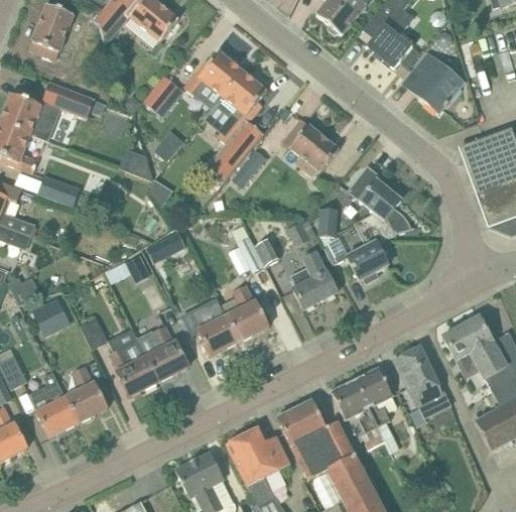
[(109,0),(104,6),(102,8),(93,19),(99,24),(105,46),(130,16),(160,40),(178,18),(155,0),(109,0)]
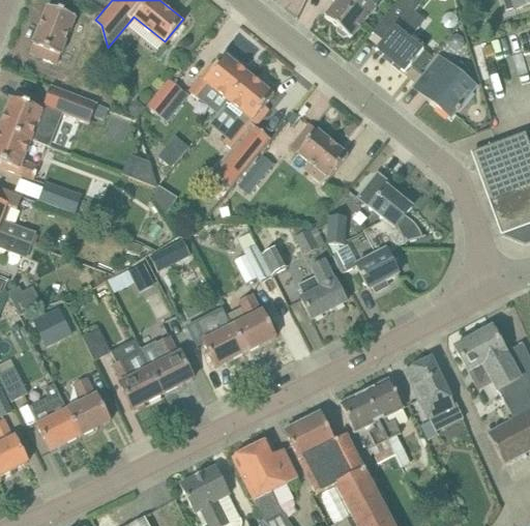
[(335,0),(324,15),(351,35),(377,5),(371,0),(335,0)]
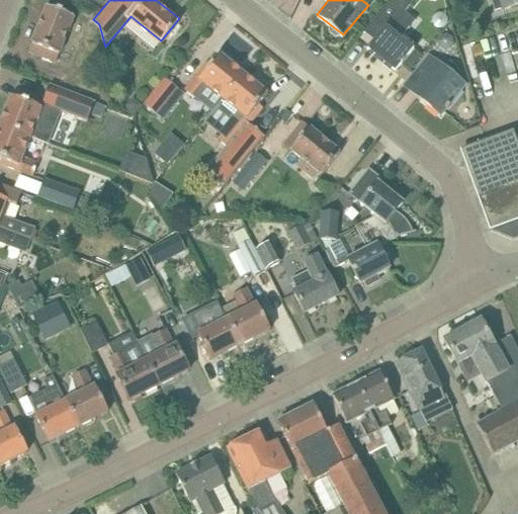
[(386,0),(367,25),(377,33),(367,46),(395,69),(414,46),(401,35),(410,23),(395,11),(401,5),(405,8),(412,0),(386,0)]
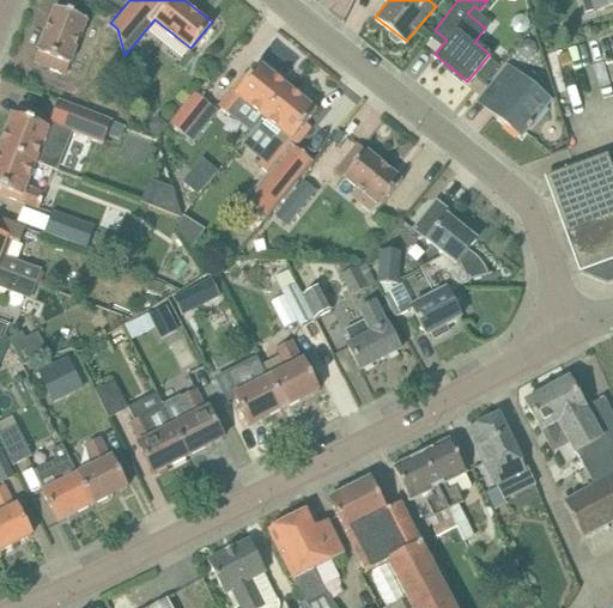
[(86,17),(78,12),(55,4),(34,58),(65,71),(86,17)]
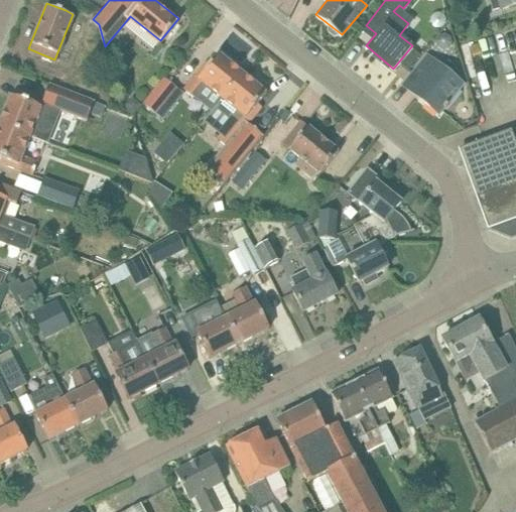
[(223,96),(243,71),(219,51),(210,62),(206,59),(184,87),(195,95),(206,82),(223,96)]
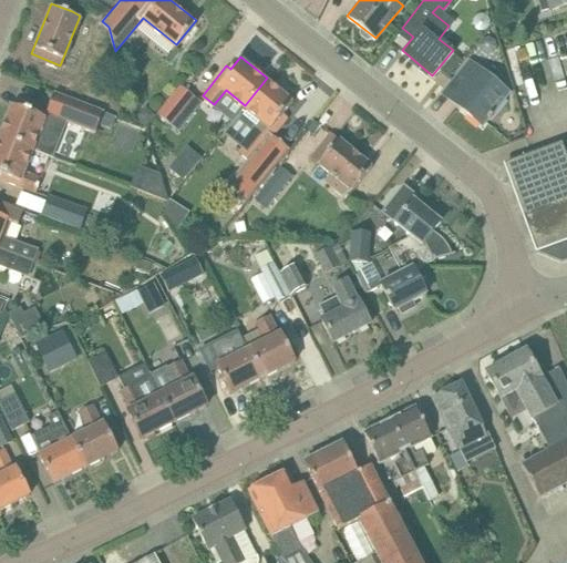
[(493,113),(491,112),(507,91),(468,59),(446,86),(464,101),(461,104),(482,122),(487,115),(490,116),(493,113)]
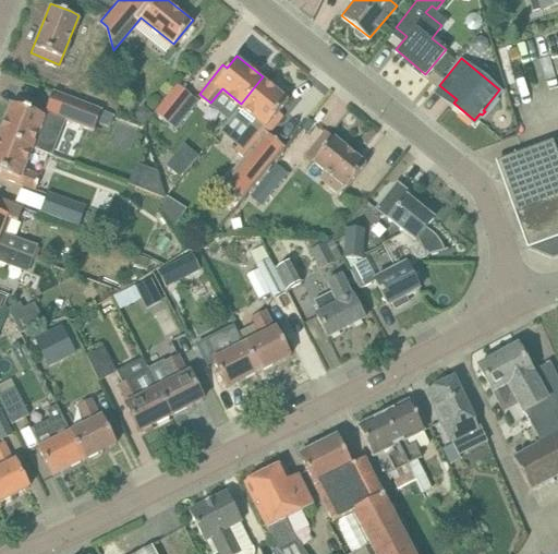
[(288,98),(263,76),(241,104),(258,118),(235,146),(247,156),(282,113),(278,109),(288,98)]
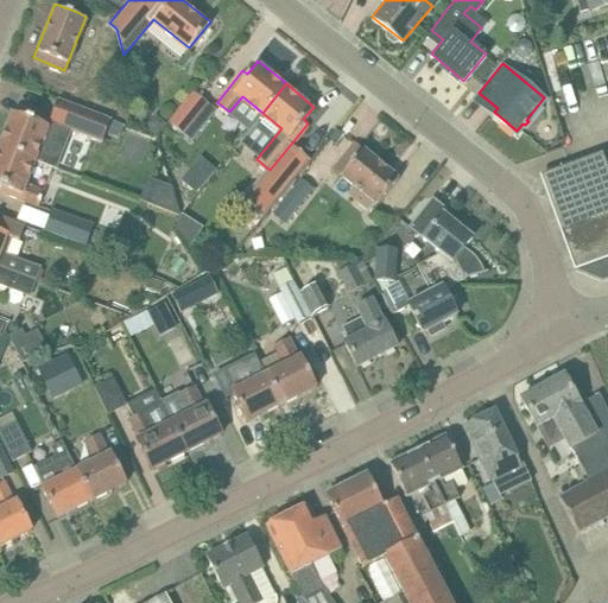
[(190,91),(169,120),(191,138),(210,114),(204,109),(202,108),(208,100),(192,88),(190,91)]
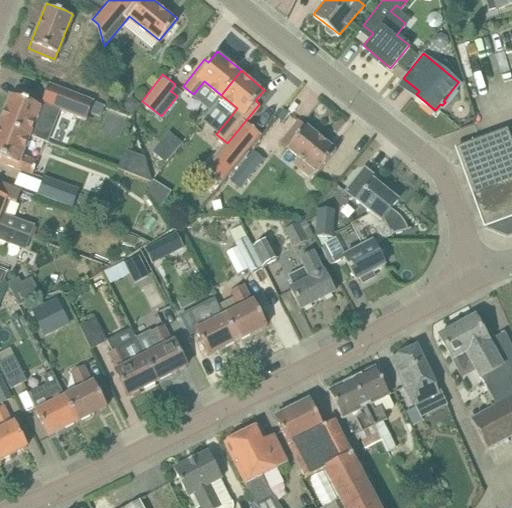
[(0,120),(29,133),(48,140),(60,107),(86,117),(94,97),(50,80),(42,100),(26,93),(24,98),(11,92),(0,119),(0,120)]
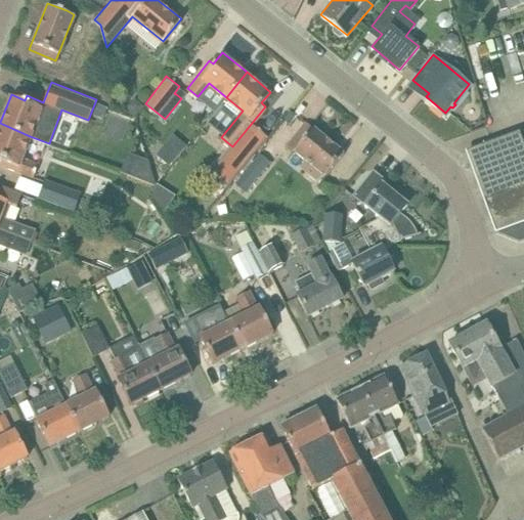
[(290,109),(282,117),(289,122),(296,114),(290,109)]
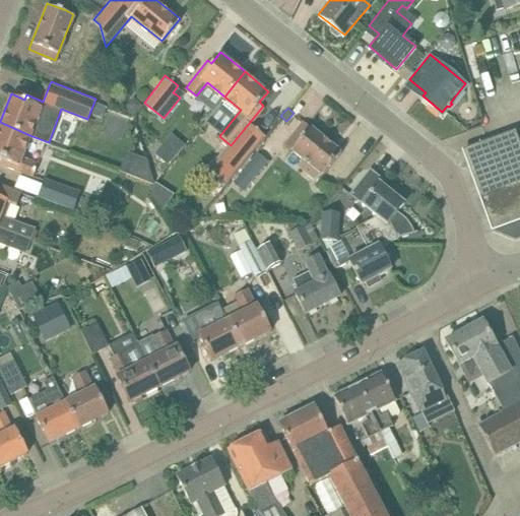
[(284,141),(323,173),(341,150),(303,119),(284,141)]
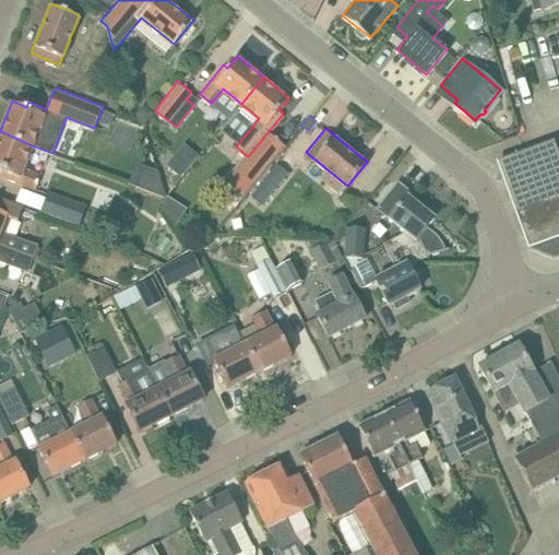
[(32,145),(0,131),(0,167),(2,168),(0,173),(35,187),(39,174),(23,167),(32,145)]
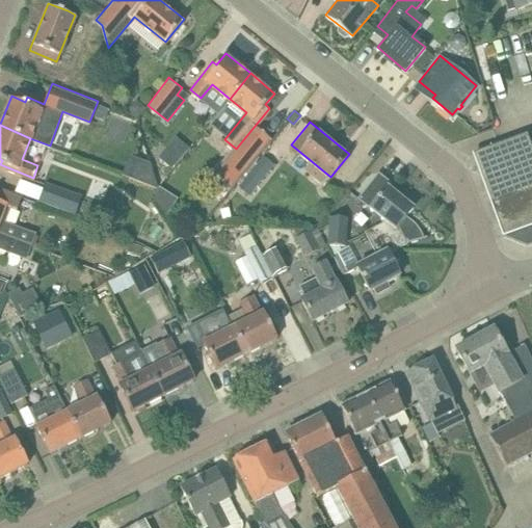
[(531,129),(474,152),(503,233),(527,242),(531,240),(531,129)]
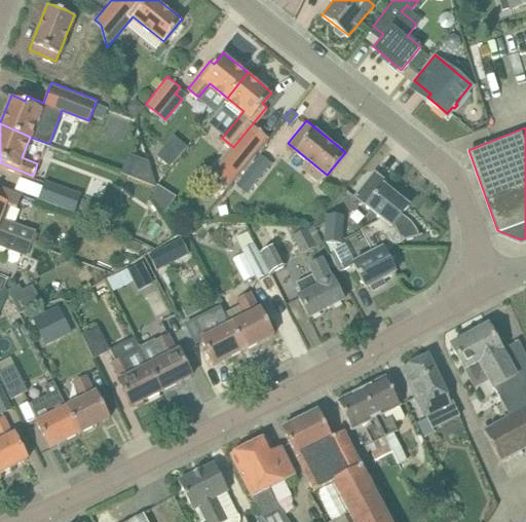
[(165,142),(157,153),(171,163),(179,153),(165,142)]
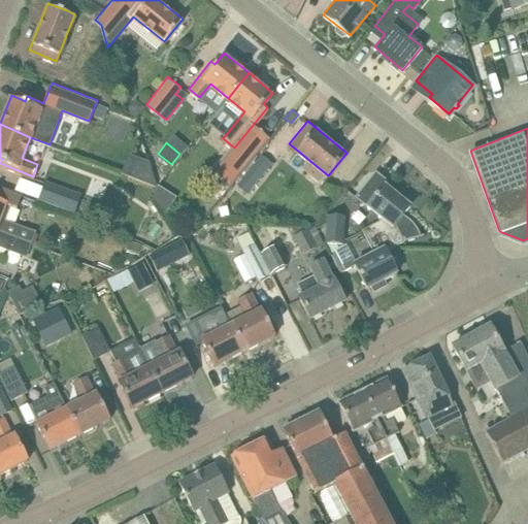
[(150,159),(133,153),(125,172),(156,185),(150,159)]
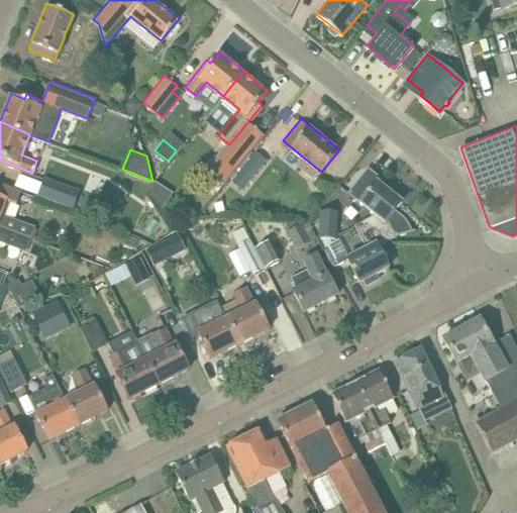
[(255,149),(232,178),(242,187),(266,159),(255,149)]
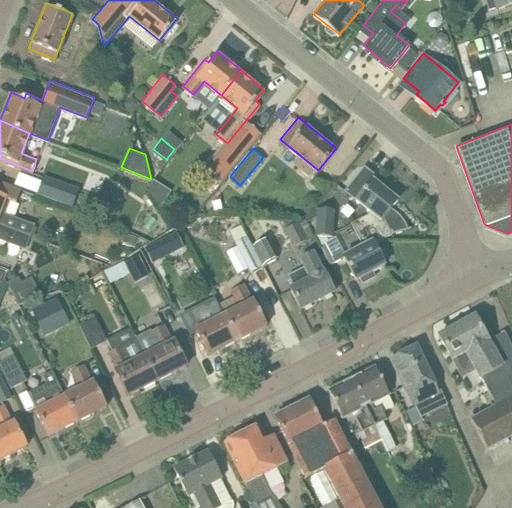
[(78,188),(43,175),(38,190),(72,203),(78,188)]
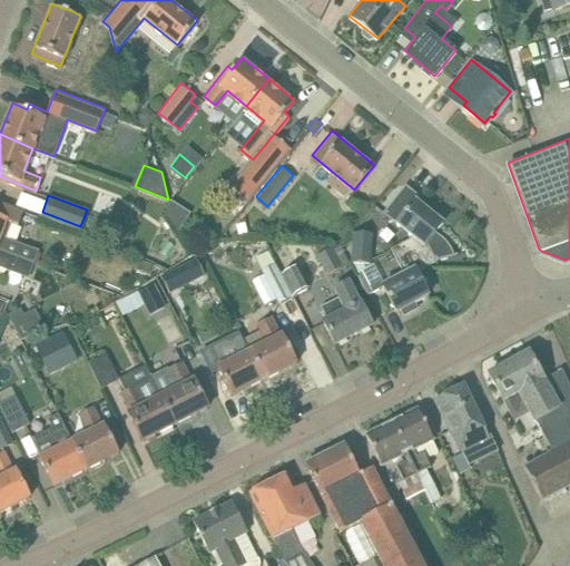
[(383,210),(412,233),(410,236),(401,241),(403,247),(410,244),(415,245),(425,264),(436,259),(458,253),(458,251),(453,252),(450,244),(443,235),(435,230),(443,221),(415,197),(406,210),(393,198),(383,210)]
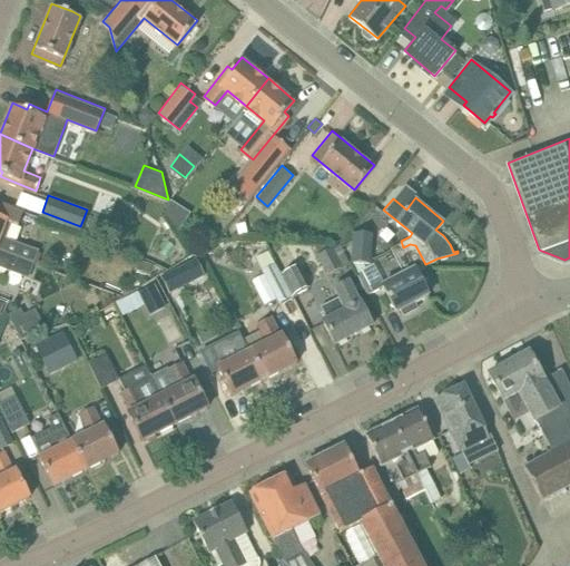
[(0,247),(33,260),(38,249),(6,236),(11,221),(18,223),(23,208),(0,198),(0,247)]
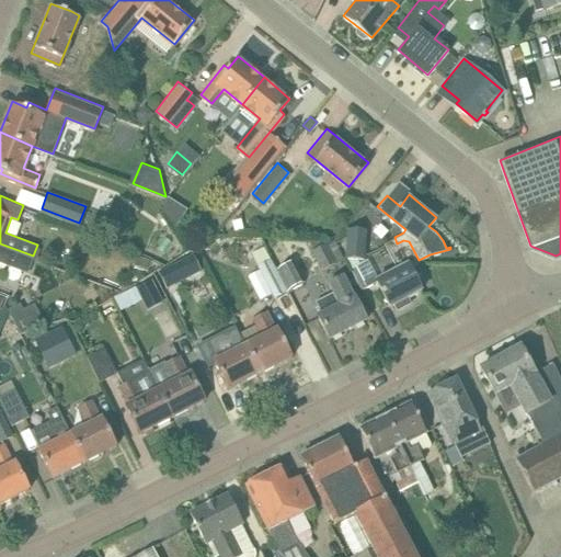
[(162,208),(179,219),(189,206),(171,195),(162,208)]
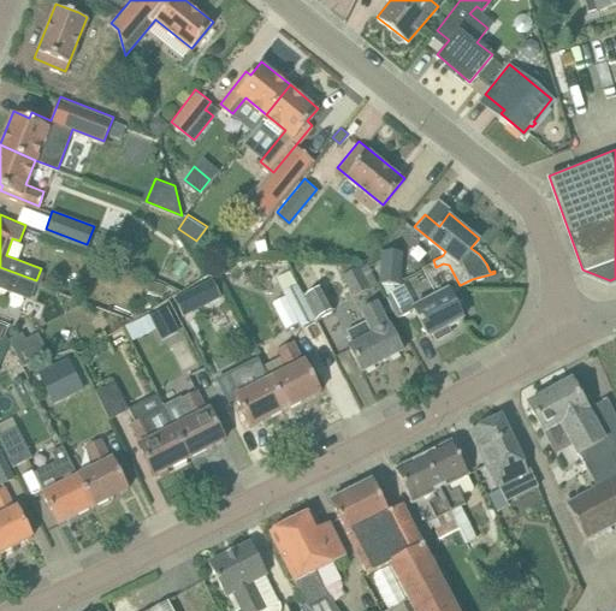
[(383,248),(380,280),(400,282),(401,249),(383,248)]
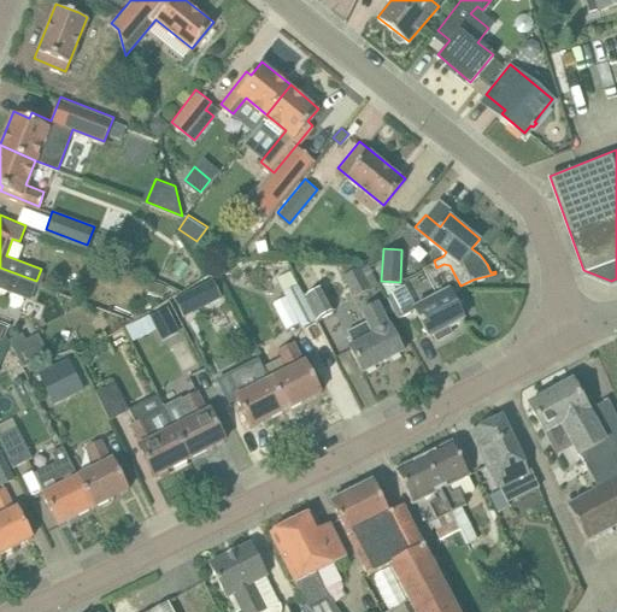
[(434,260),(423,266),(438,293),(415,306),(429,334),(434,333),(435,337),(452,329),(450,323),(464,316),(450,290),(460,286),(450,265),(444,264),(436,268),(434,260)]
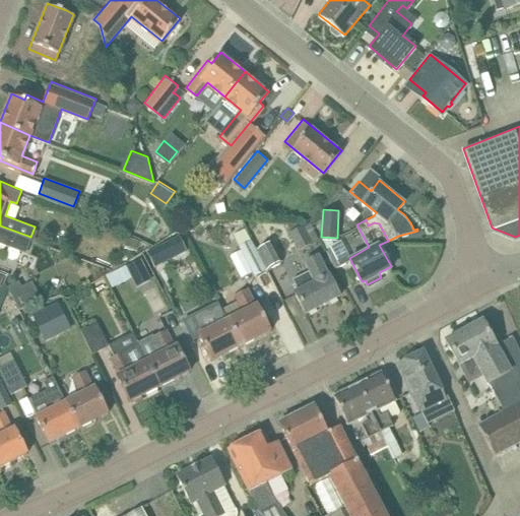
[(297,248),(313,241),(303,223),(288,231),(297,248)]
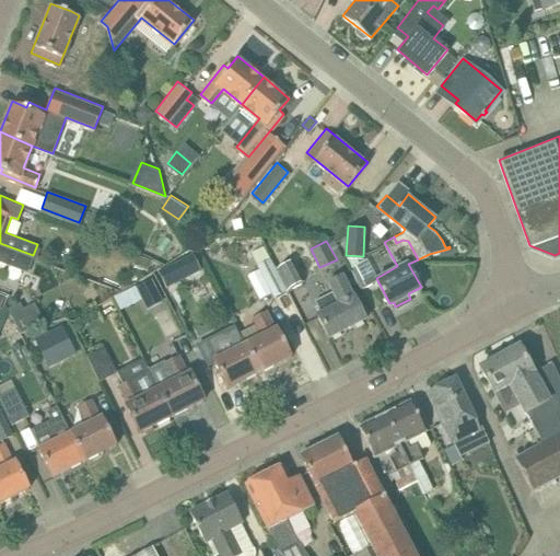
[(33,255),(0,243),(0,259),(26,270),(33,255)]
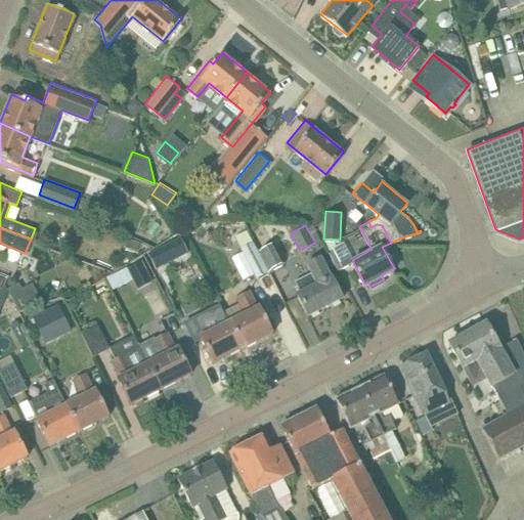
[(273,240),(258,248),(269,270),(286,263),(273,240)]
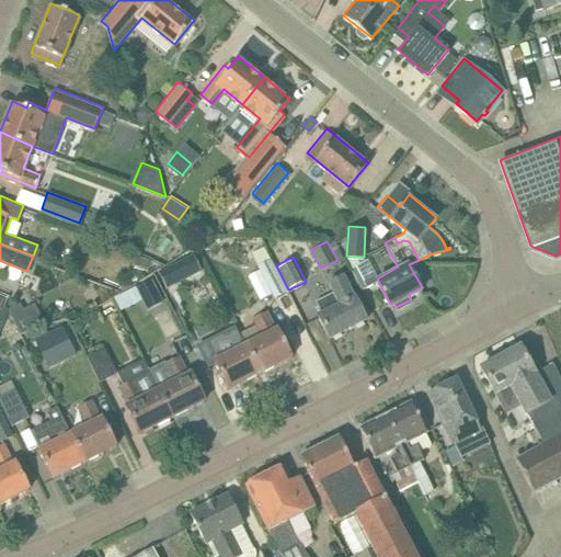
[(259,264),(275,296),(288,290),(276,265),(273,258),(259,264)]
